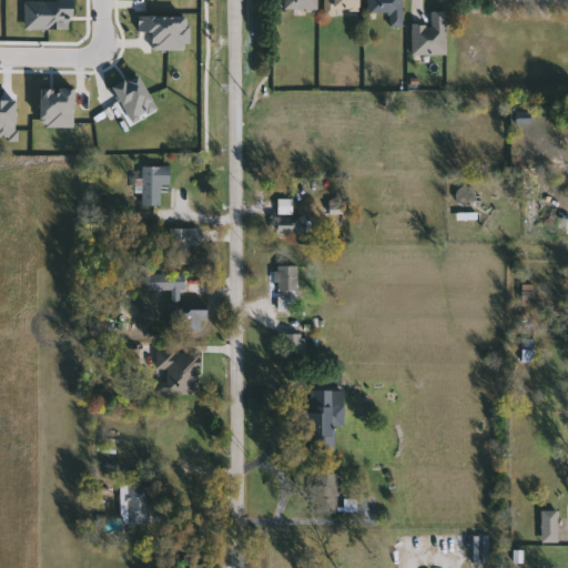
[(281,9),(281,0),(315,0),(315,10),(281,9)]
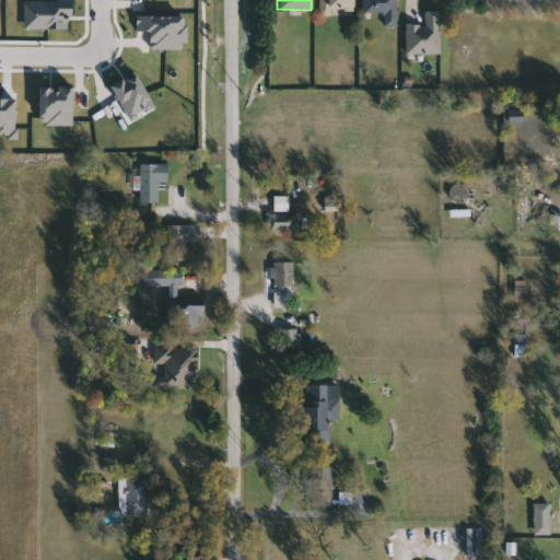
[(318,0),(352,0),(352,13),(318,13),(318,0)]
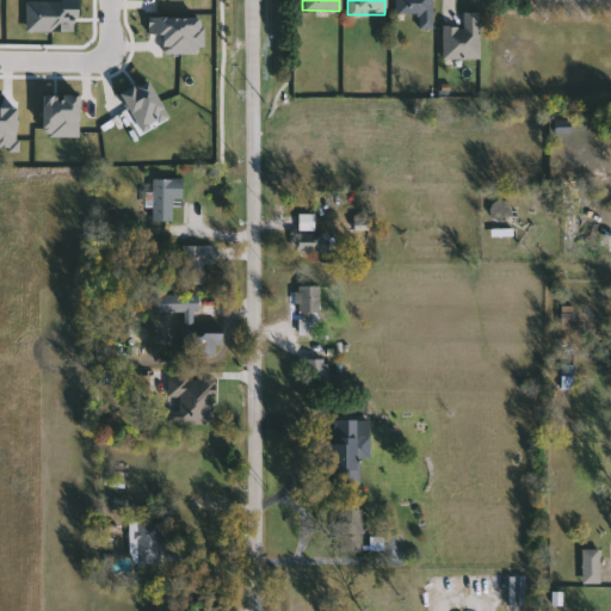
[(394,13),(394,0),(432,0),(432,28),(418,28),(418,13),(394,13)]
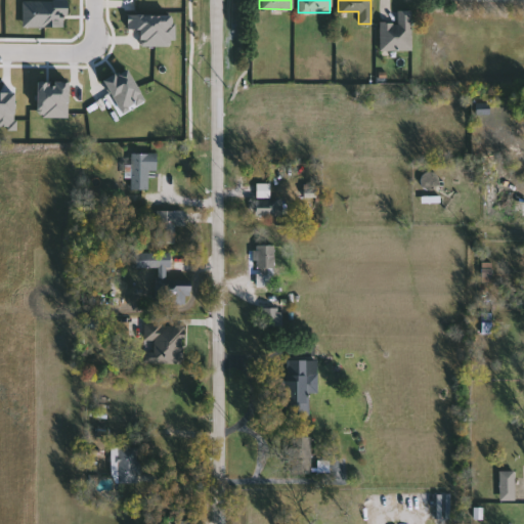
[(379,22),(396,22),(396,10),(410,10),(410,49),(379,49),(379,22)]
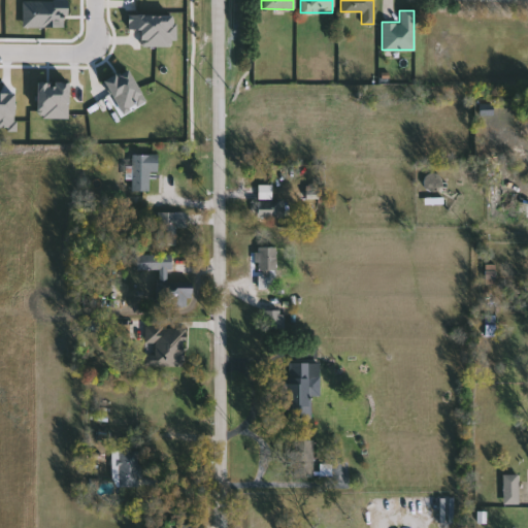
[(133,193),(133,155),(159,155),(159,172),(151,172),(151,193),(133,193)]
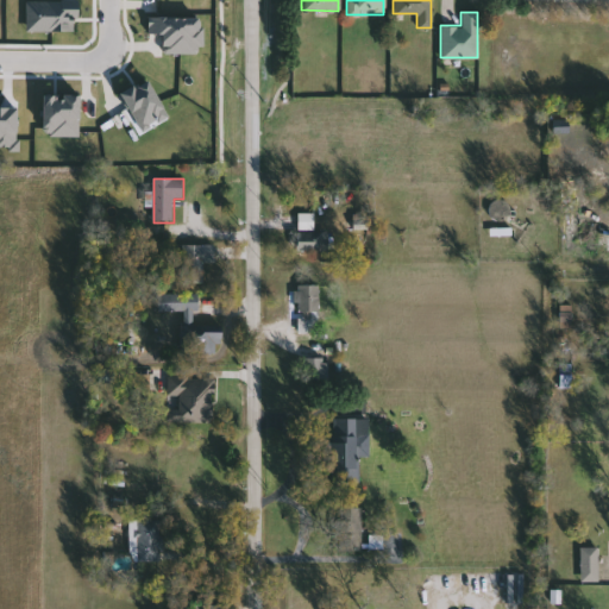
[(314,214),(314,233),(331,233),(331,251),(297,251),(297,214),(314,214)]
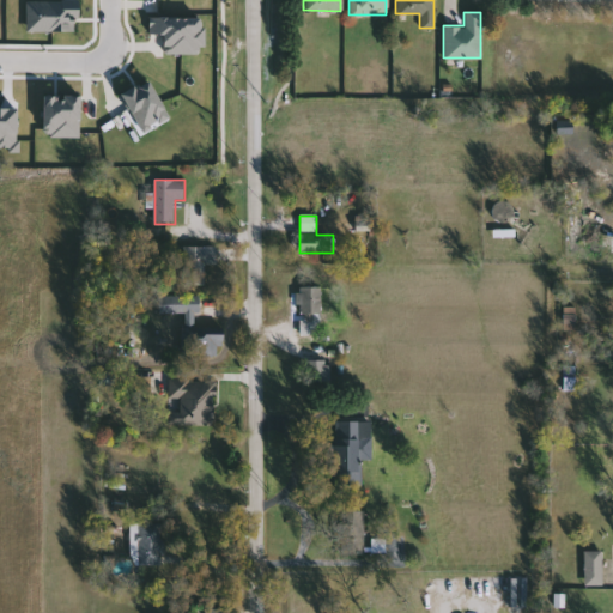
[(216,247),(216,265),(206,265),(206,285),(184,285),(184,247),(216,247)]
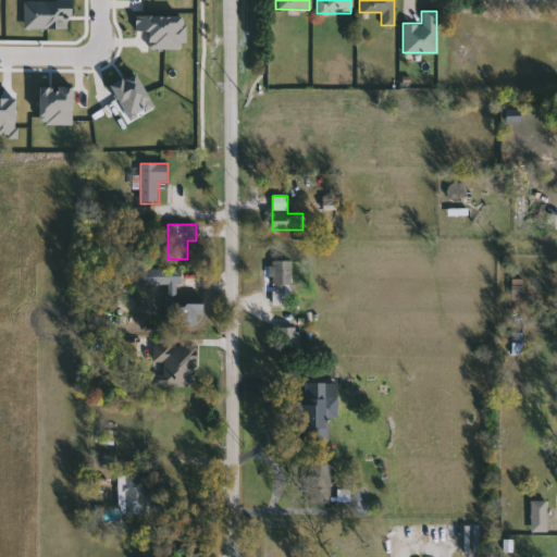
[(293,261),(292,305),(272,305),(273,261),(293,261)]
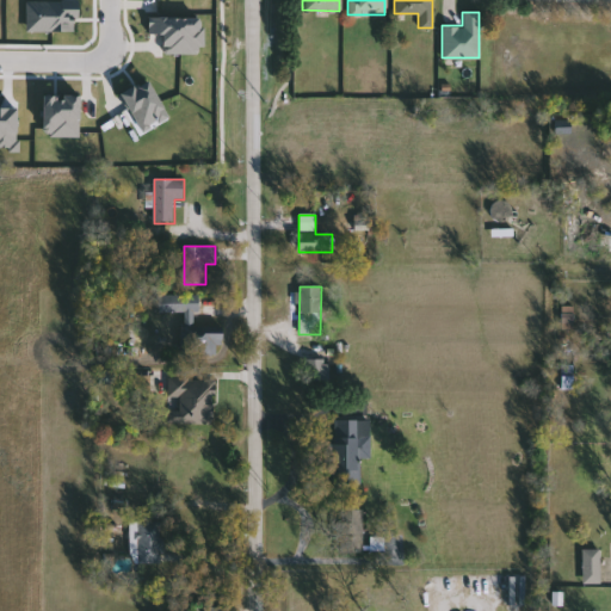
[(198,295),(197,327),(221,327),(220,356),(184,355),(185,314),(159,313),(159,294),(198,295)]
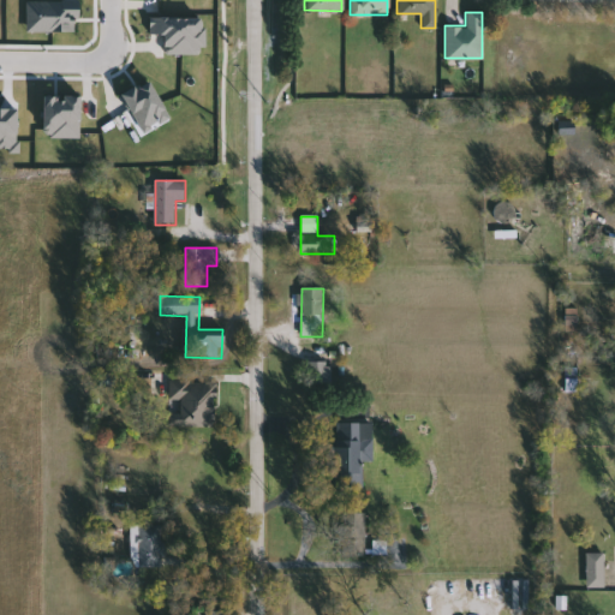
[(333,383),(308,383),(308,362),(333,362),(333,383)]
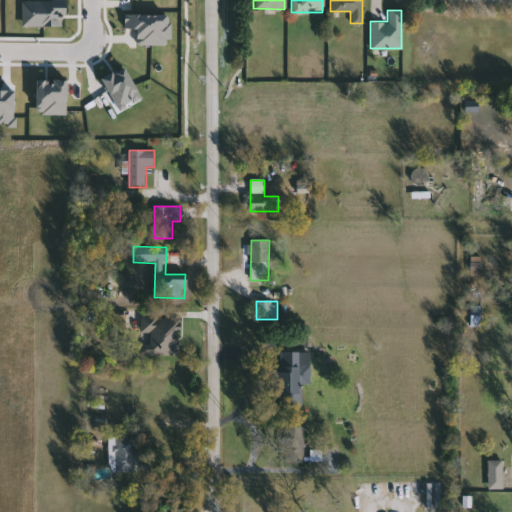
[(278,405),(278,352),(311,352),(311,384),(302,384),(302,405),(278,405)]
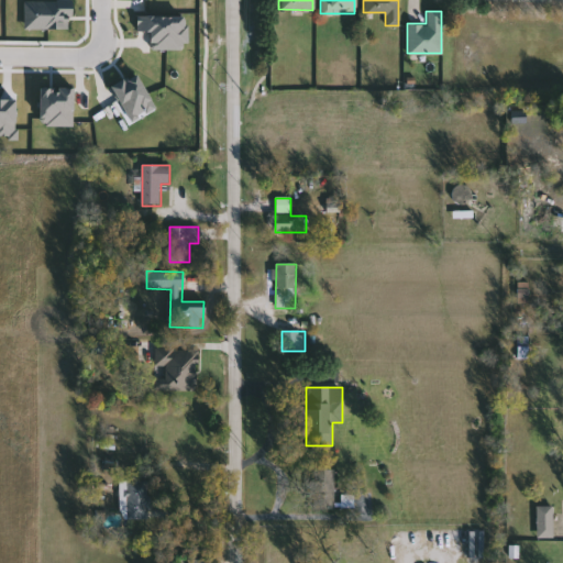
[(335,470),(334,509),(311,509),(311,470),(335,470)]
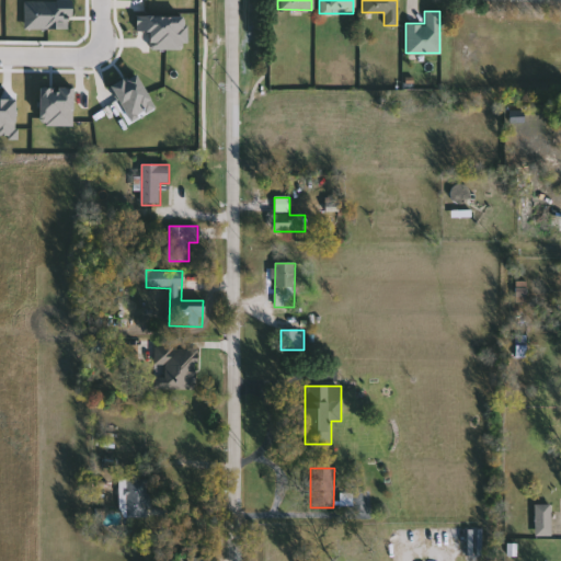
[(127,481),(150,481),(150,518),(127,518),(127,481)]
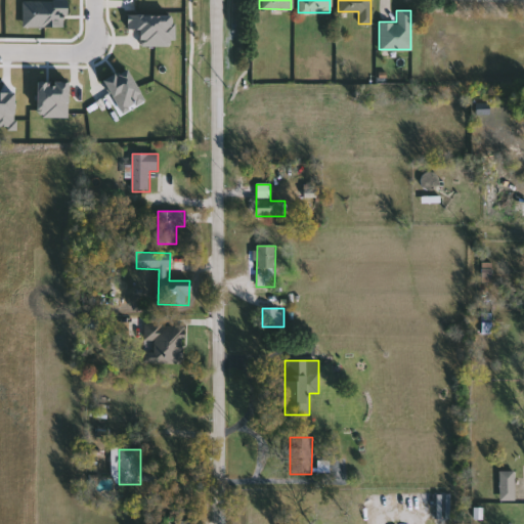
[(500,500),(500,471),(515,471),(515,500),(500,500)]
